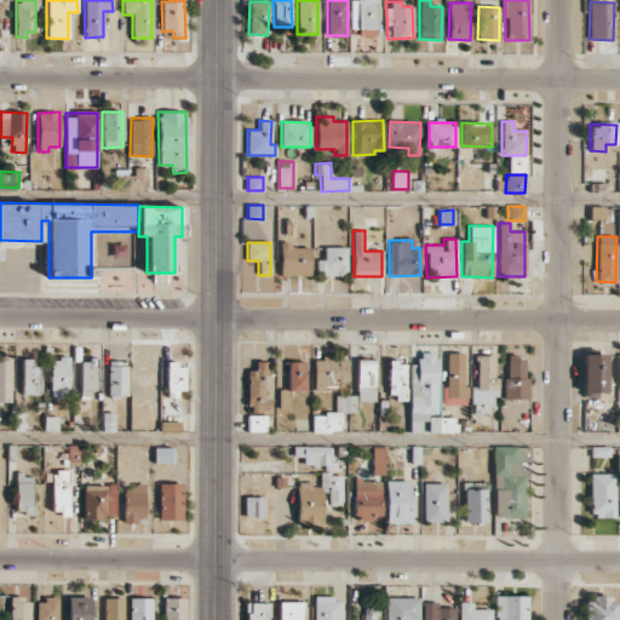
[(310,275),(310,247),(291,247),(291,242),(280,242),(280,275),(310,275)]
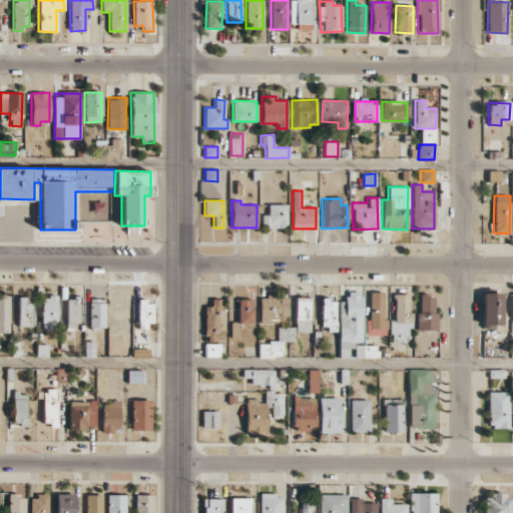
[(287,204),(268,204),(268,214),(262,214),(262,228),(287,228),(287,204)]
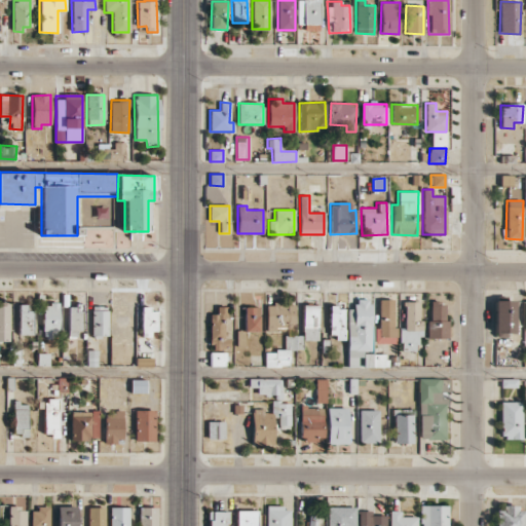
[(347,367),(358,367),(358,358),(364,358),(364,367),(385,367),(385,354),(372,354),(371,299),(355,299),(355,308),(347,308),(347,367)]
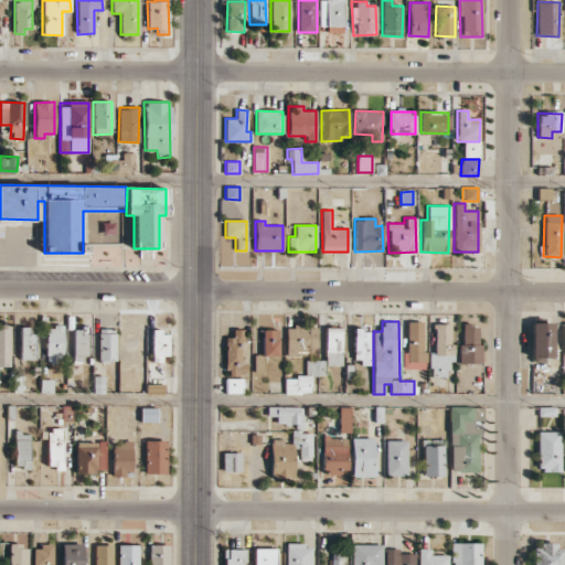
[(423,322),(407,321),(406,353),(403,353),(402,369),(425,369),(425,352),(422,352),(423,322)]
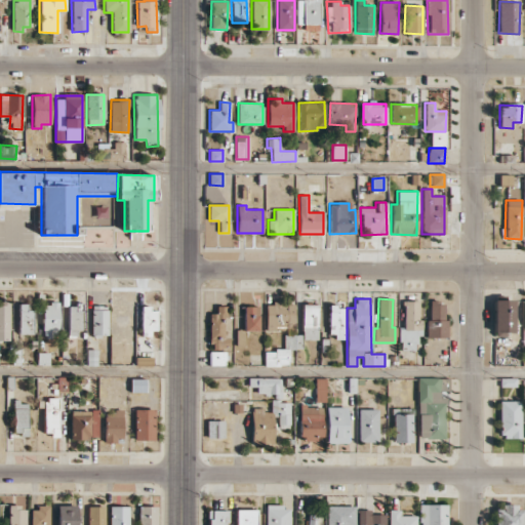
[(419,300),(403,300),(404,328),(398,329),(399,338),(419,338),(419,300)]
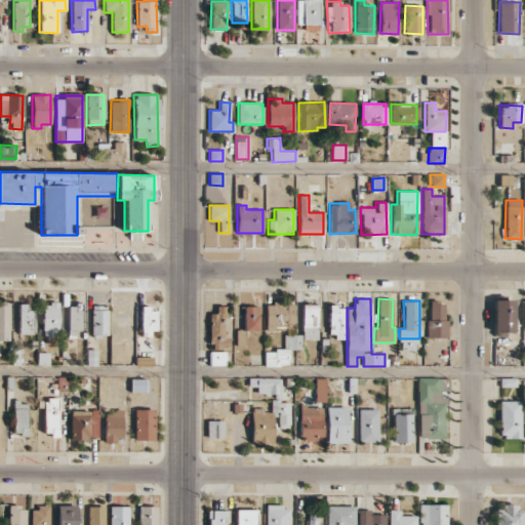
[(513,300),(493,300),(493,334),(513,334),(513,300)]
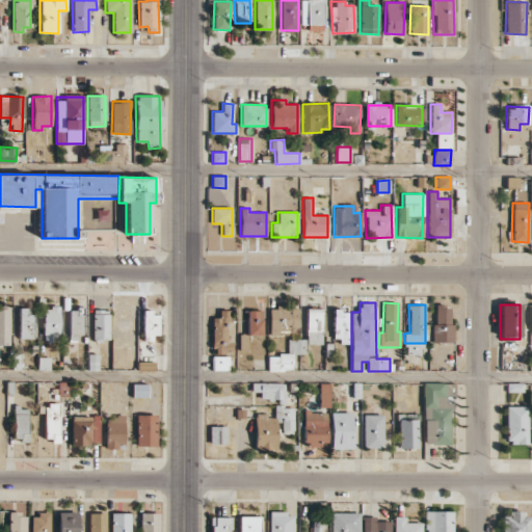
[(0,306),(0,345),(8,345),(9,306),(0,306)]
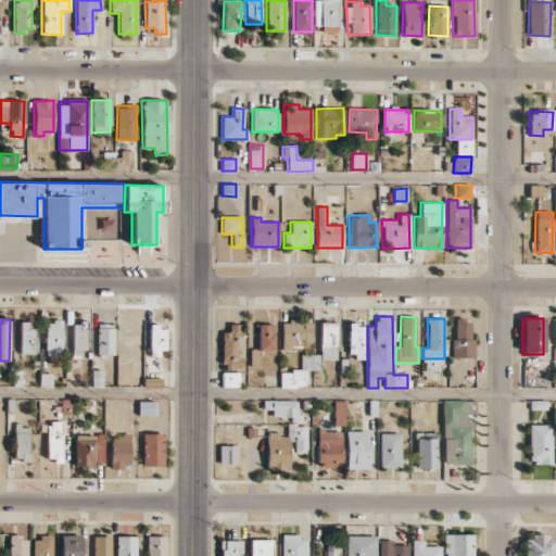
[(471,357),(472,319),(455,319),(454,339),(452,339),(451,357),(471,357)]
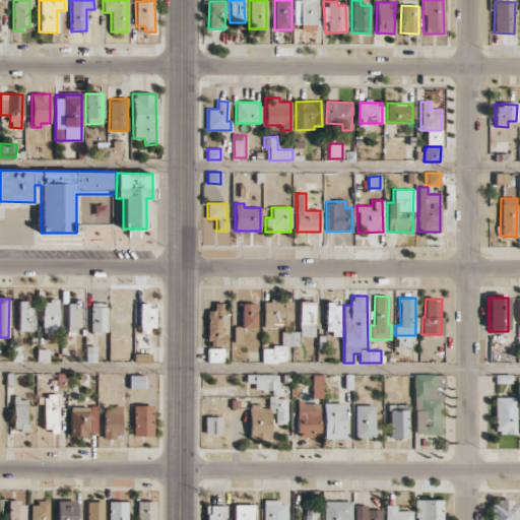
[(18,330),(31,331),(33,301),(18,301),(18,330)]
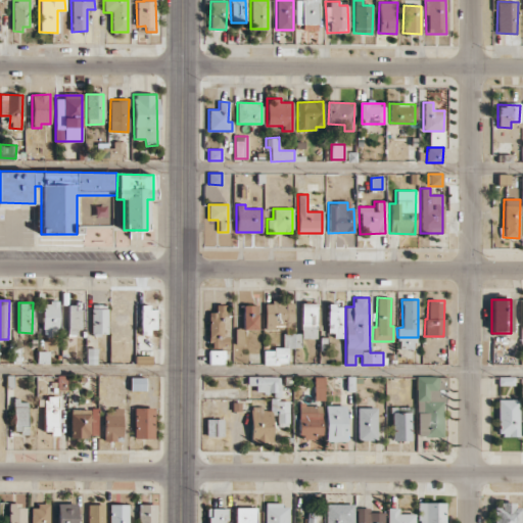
[(43,302),(43,336),(58,336),(58,302),(43,302)]
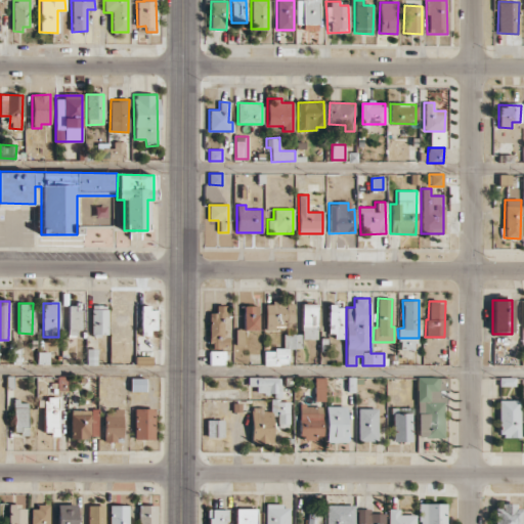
[(265,303),(265,331),(295,331),(294,303),(265,303)]
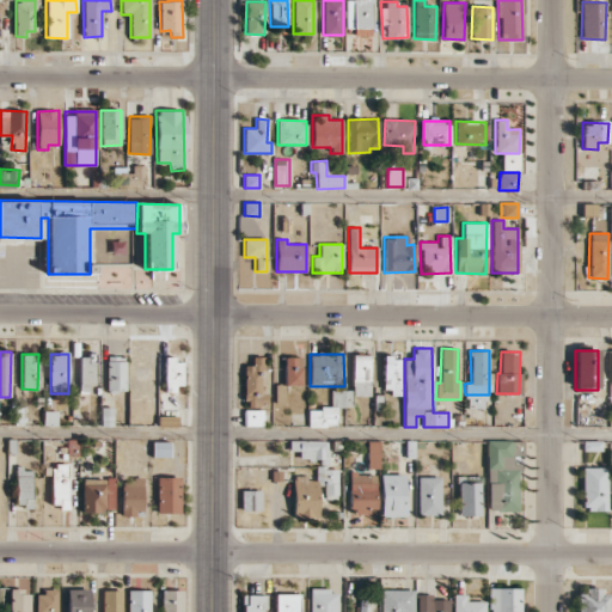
[(79,355),(79,392),(96,392),(96,355),(79,355)]
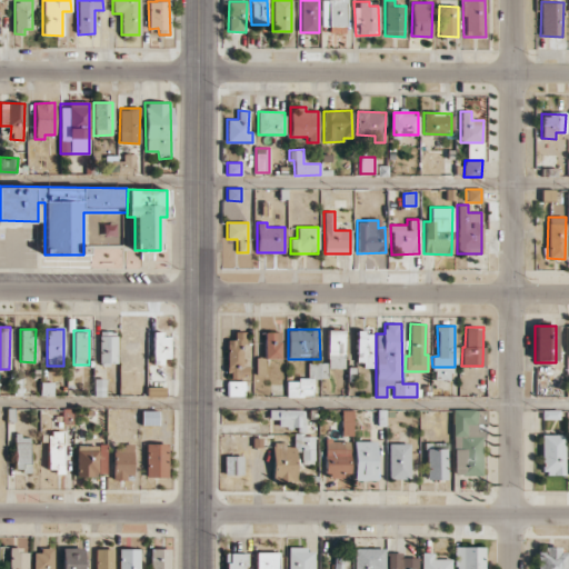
[(345,368),(343,330),(328,330),(328,369),(345,368)]
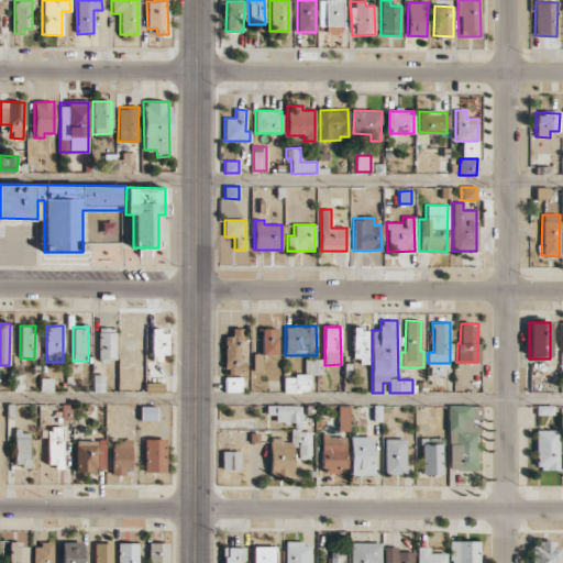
[(98,359),(114,360),(116,328),(98,328),(98,359)]
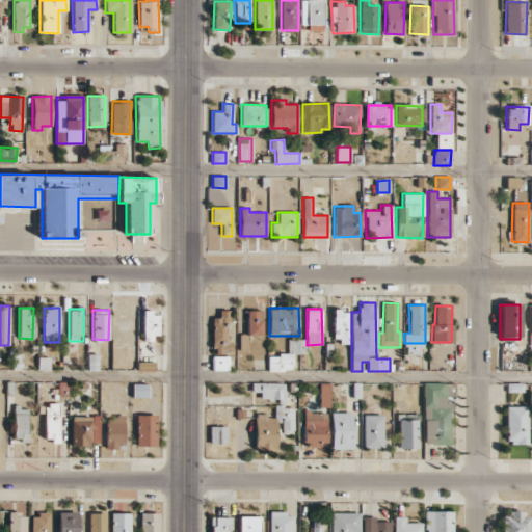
[(213,317),(212,353),(230,354),(231,344),(227,344),(228,310),(219,310),(218,318),(213,317)]
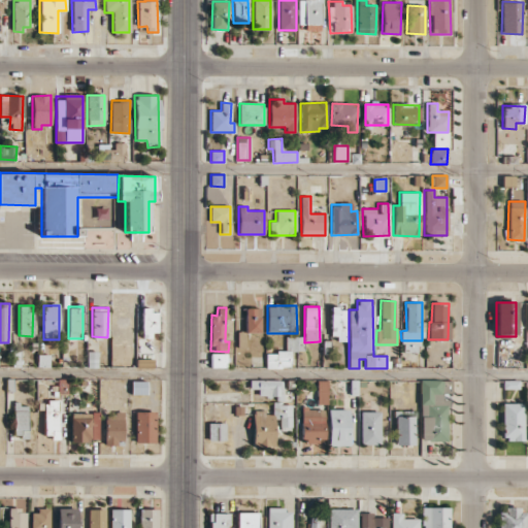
[(260,307),(245,308),(245,333),(261,333),(260,307)]
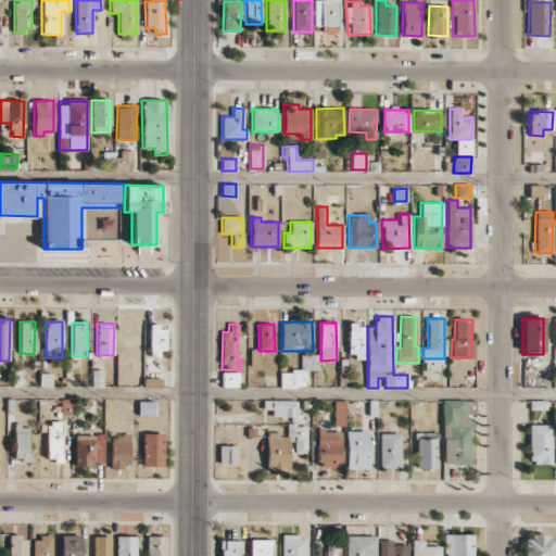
[(348,353),(355,353),(355,359),(364,359),(365,325),(348,325),(348,353)]
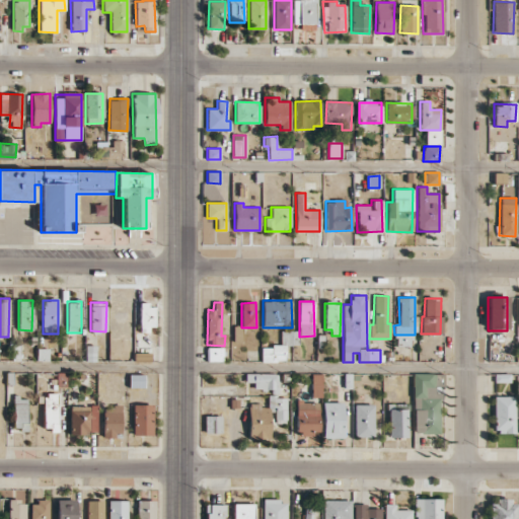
[(139,304),(139,330),(154,330),(154,304),(139,304)]
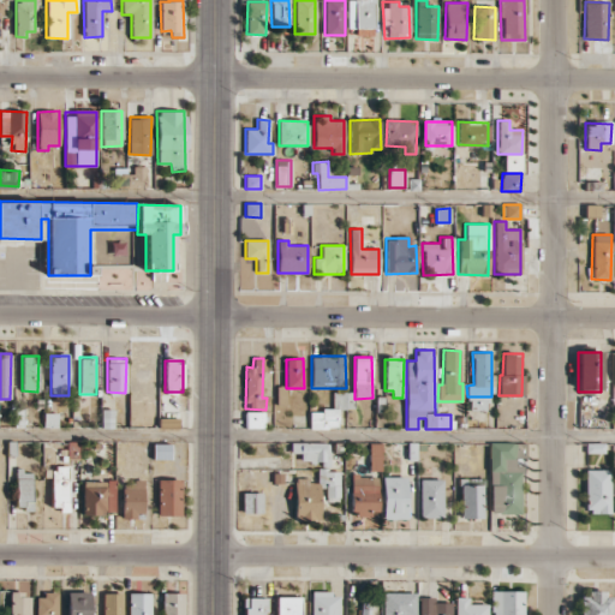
[(353,410),(354,393),(333,392),(332,408),(353,410)]
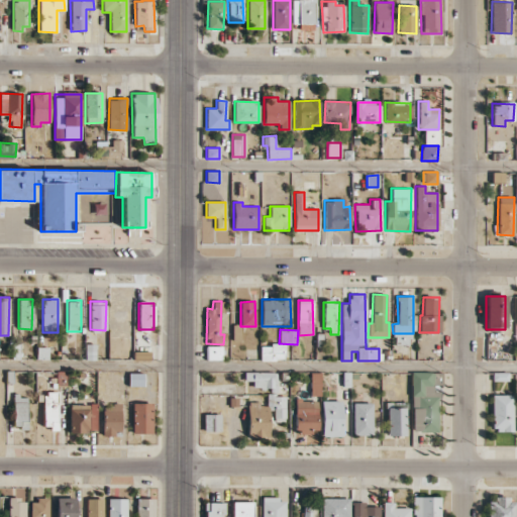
[(284,359),(284,342),(261,342),(261,360),(284,359)]
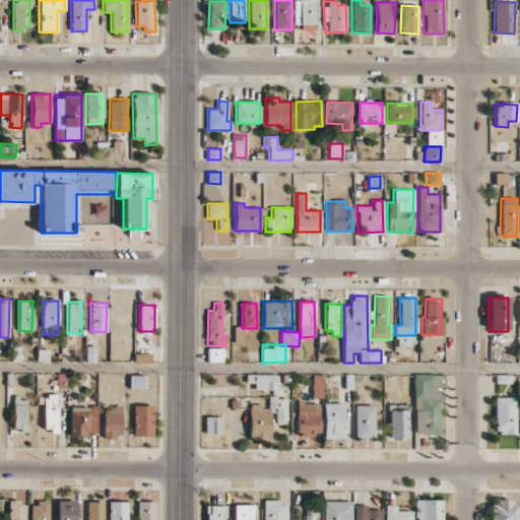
[(223,348),(207,348),(207,362),(223,362),(223,348)]
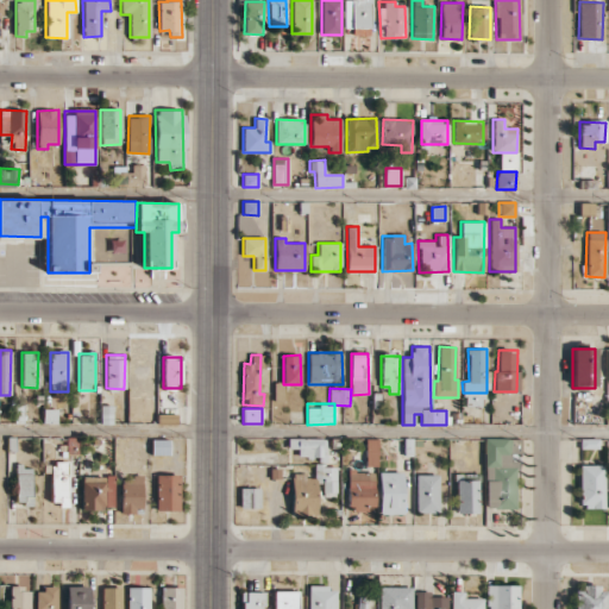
[(289,449),(297,449),(297,458),(326,459),(326,439),(289,438),(289,449)]
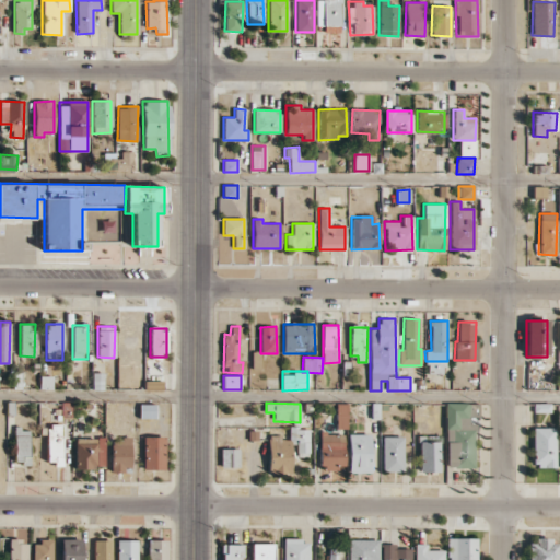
[(478,403),(445,404),(446,468),(474,468),(474,417),(478,417),(478,403)]
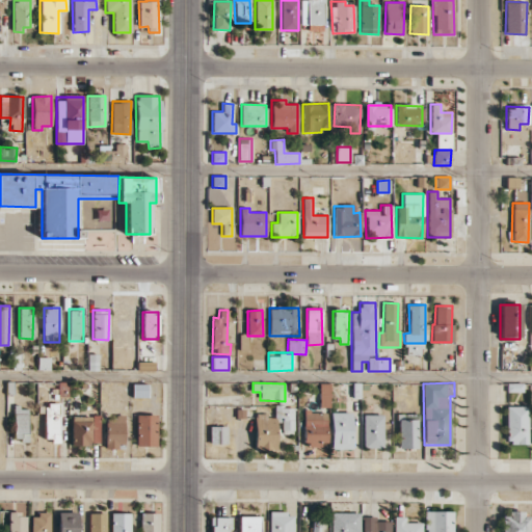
[(329,407),(329,383),(320,383),(319,407),(329,407)]
